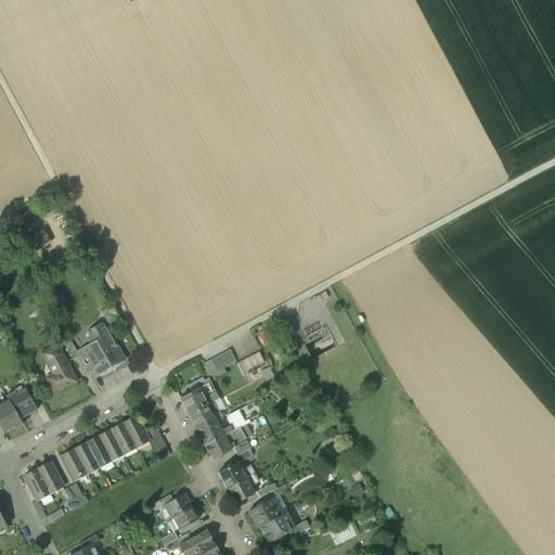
[(123,358),(104,325),(101,324),(87,332),(87,334),(91,343),(82,348),(97,373),(99,372),(103,373),(113,368),(114,364),(115,363),(116,361),(123,358)]
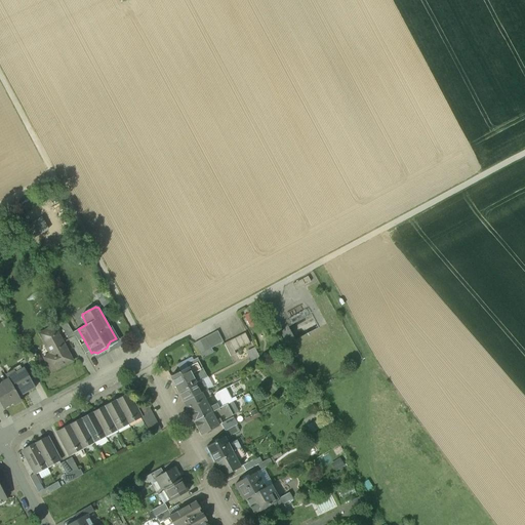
[(67,323),(59,311),(54,314),(62,326),(67,323)]
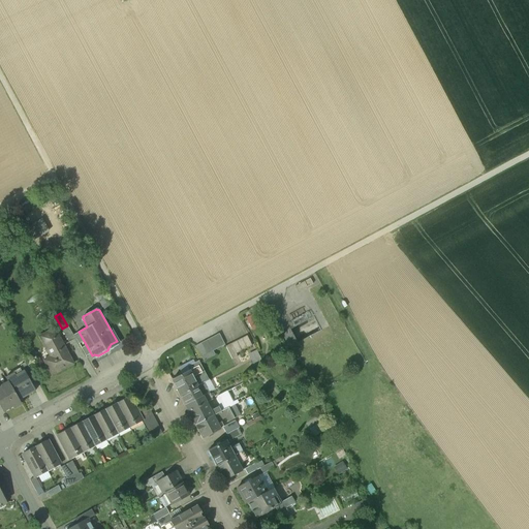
[(75,339),(67,325),(62,329),(61,329),(69,342),(75,339)]
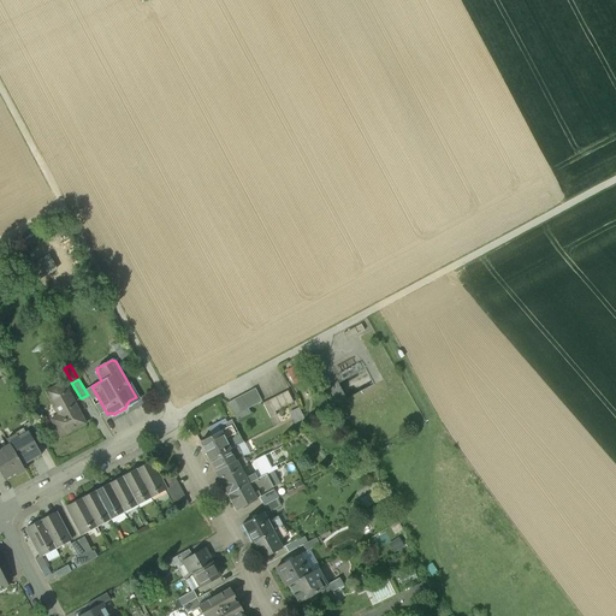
[(86,424),(69,392),(64,381),(46,391),(58,414),(59,414),(63,421),(54,425),(54,424),(53,425),(60,437),(86,424)]
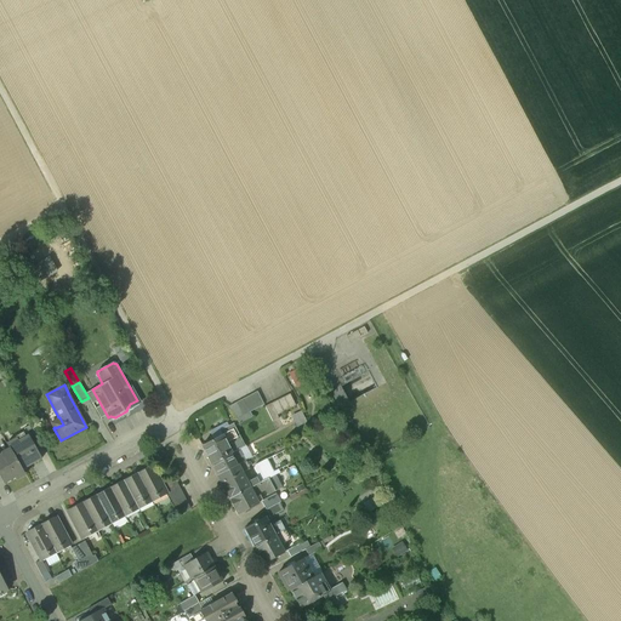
[(258,393),(231,406),(237,419),(265,404),(258,393)]
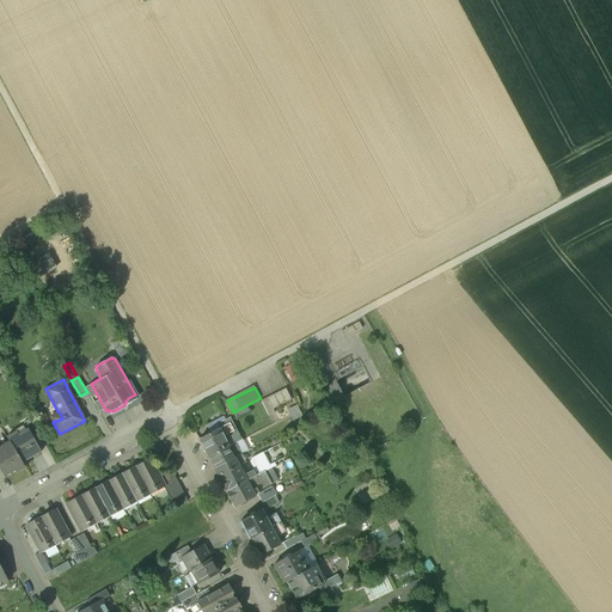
[(262,399),(269,412),(293,401),(287,387),(262,399)]
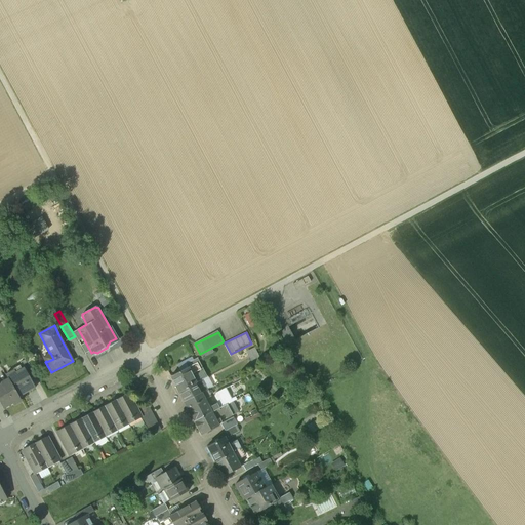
[(247,352),(254,363),(261,358),(255,347),(247,352)]
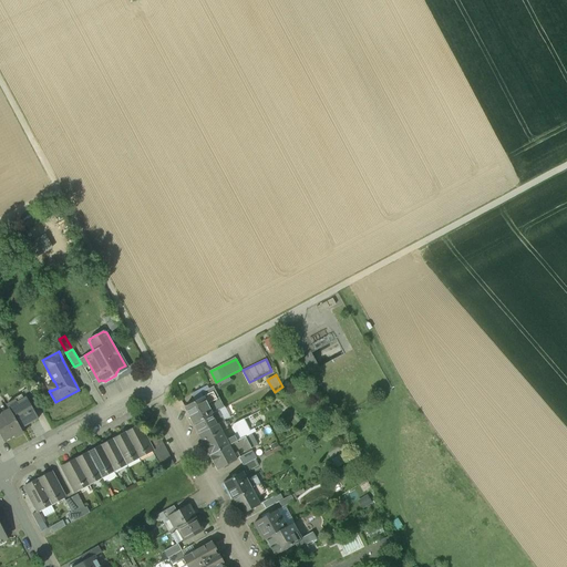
[(37,403),(28,388),(21,391),(24,398),(26,397),(31,406),(37,403)]
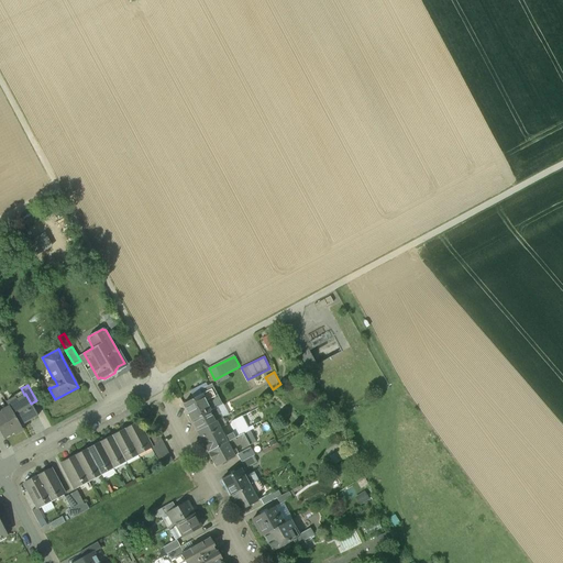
[(214,388),(184,405),(191,420),(218,407),(222,405),(214,388)]
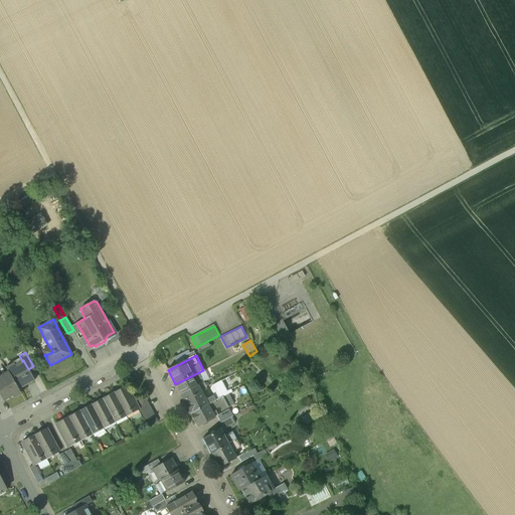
[(22,361),(16,364),(17,365),(7,370),(7,372),(17,389),(34,380),(28,369),(23,360),(22,361)]
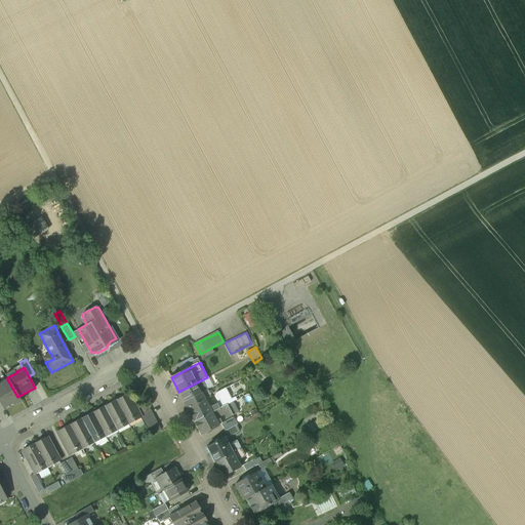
[(7,379),(1,382),(2,384),(0,385),(0,403),(3,409),(19,400),(17,397),(7,379)]
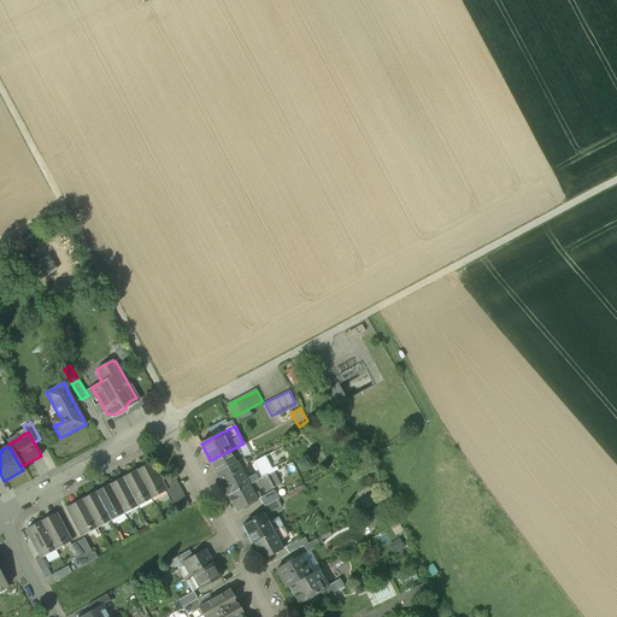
[(239,446),(210,460),(216,472),(238,462),(241,459),(245,457),(239,446)]
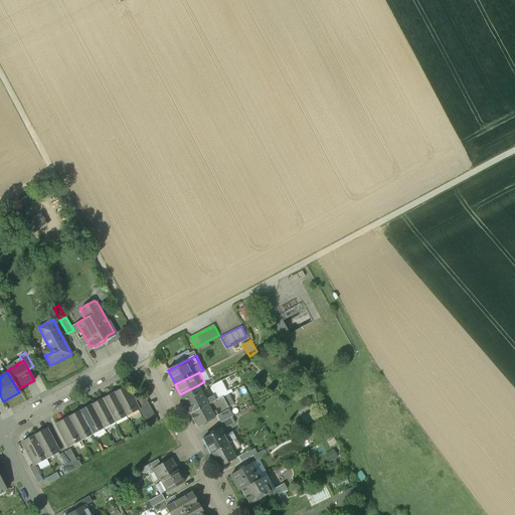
[(235,373),(216,383),(220,390),(223,396),(232,392),(226,381),(236,376),(235,373)]
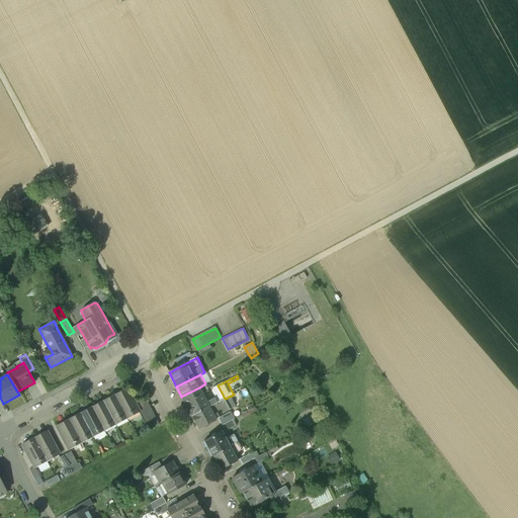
[(199,387),(181,397),(191,416),(209,407),(225,399),(222,393),(216,396),(214,399),(207,402),(201,392),(199,387)]
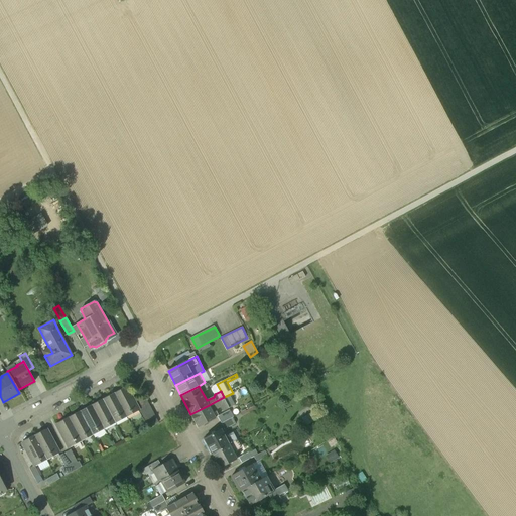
[(127,389),(116,395),(126,414),(137,408),(127,389)]
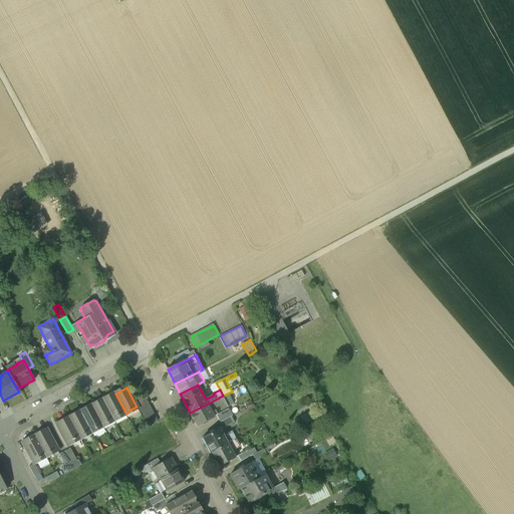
[(125,413),(115,394),(103,400),(113,419),(125,413)]
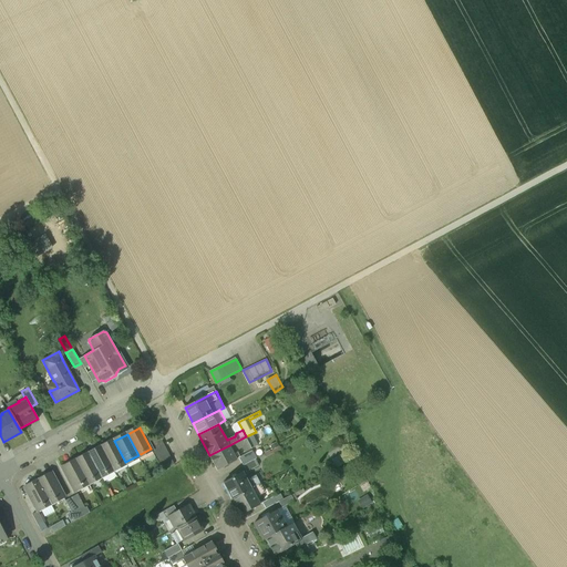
[(158,435),(147,442),(151,447),(162,441),(158,435)]
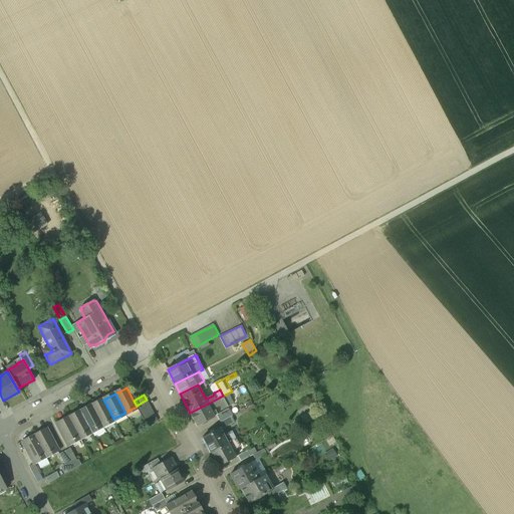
[(223,396),(208,404),(210,408),(214,408),(221,405),(223,409),(228,406),(223,396)]
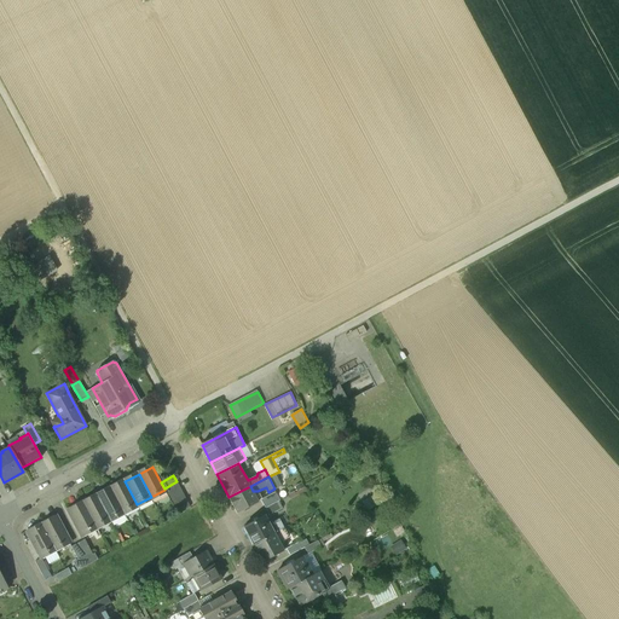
[(137,504),(125,481),(111,490),(123,512),(137,504)]
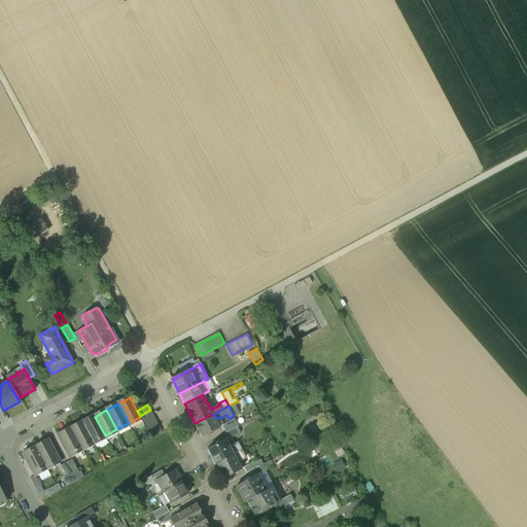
[(150,410),(140,416),(142,421),(153,416),(150,410)]
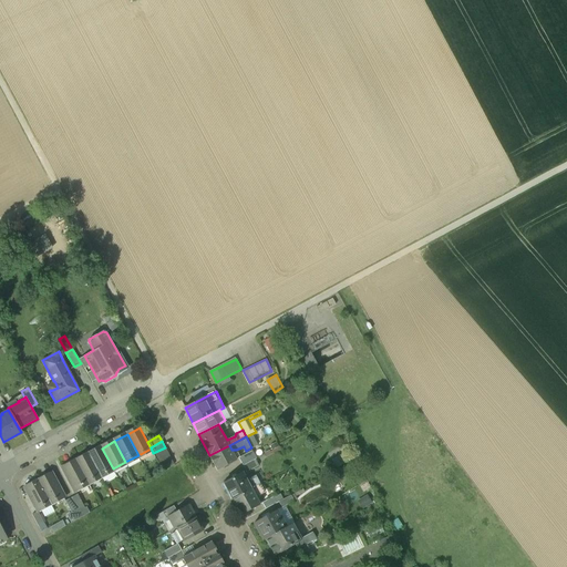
[(229,445),(209,455),(217,470),(237,460),(232,450),(229,445)]
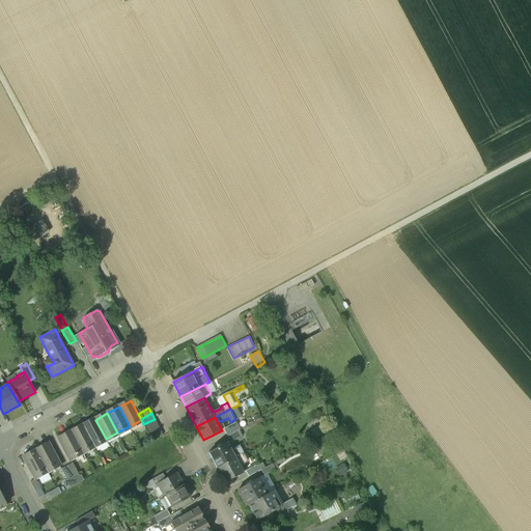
[(155,419),(143,424),(146,429),(158,424),(155,419)]
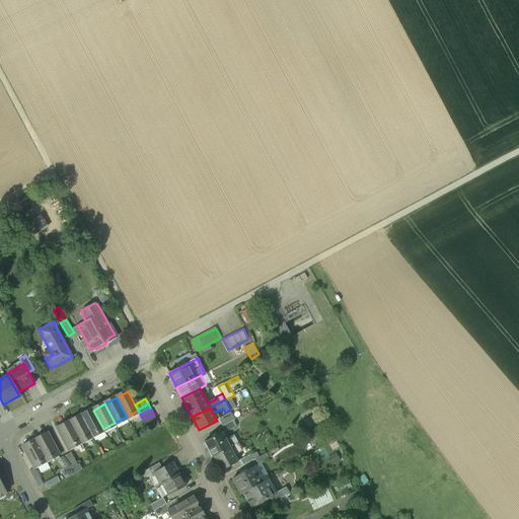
[(93,411),(82,417),(92,435),(103,429),(93,411)]
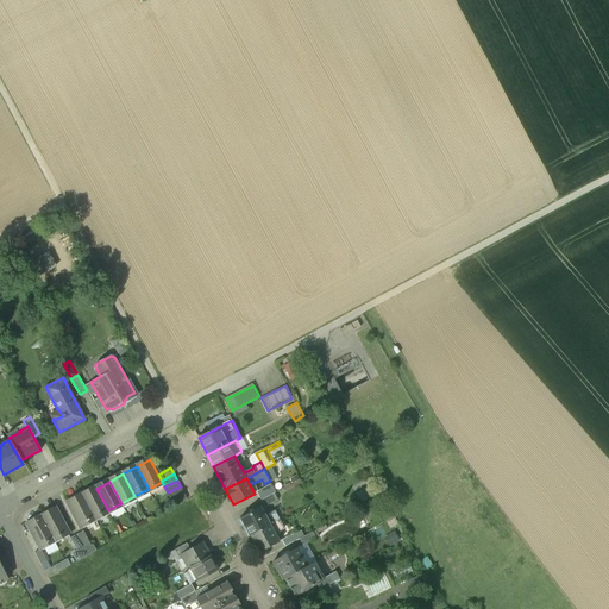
[(270,484),(257,491),(262,500),(274,494),(275,493),(270,484)]
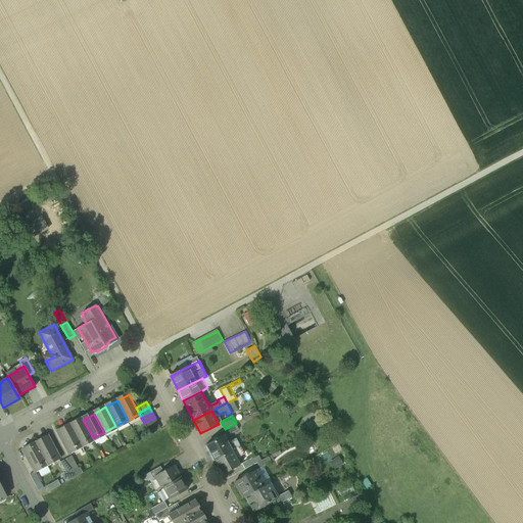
[(155,418),(144,423),(147,429),(157,423),(155,418)]
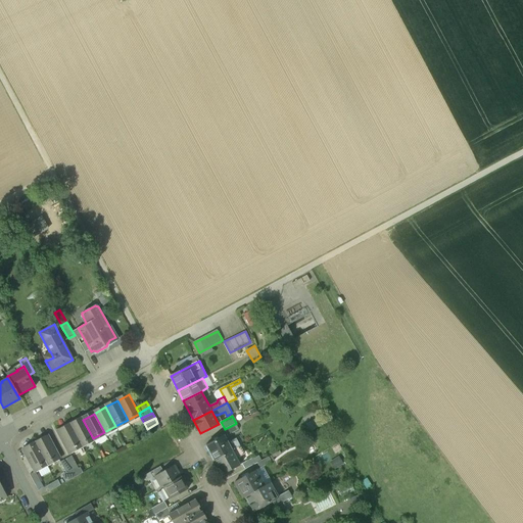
[(93,438),(83,420),(72,426),(82,444),(93,438)]
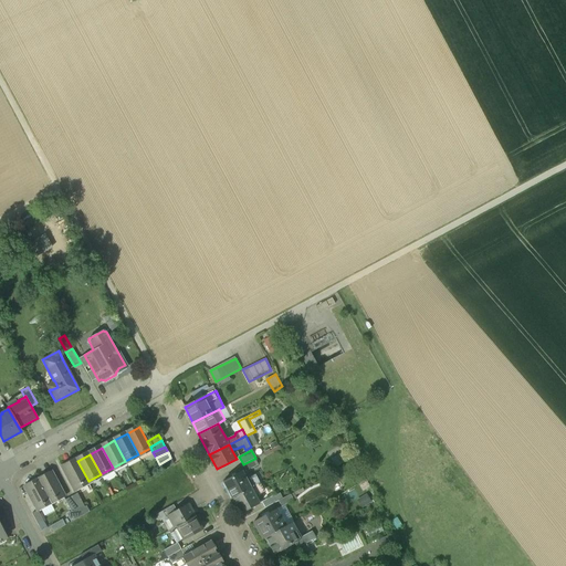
[(170,458),(159,464),(163,471),(174,464),(170,458)]
